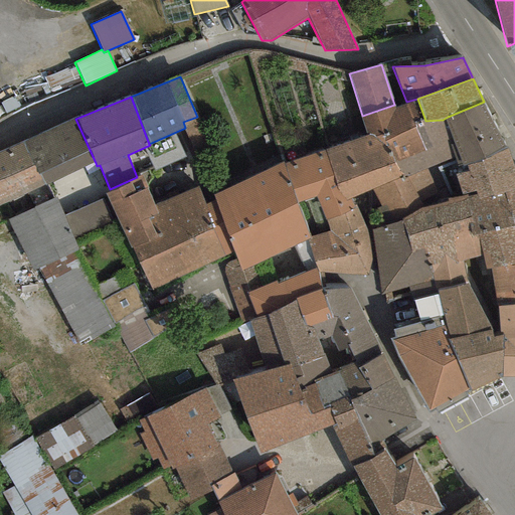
[(394,105),(362,116),(360,117),(366,135),(369,134),(387,148),(394,161),(424,151),(412,124),(425,121),(417,99),(406,102),(394,105)]
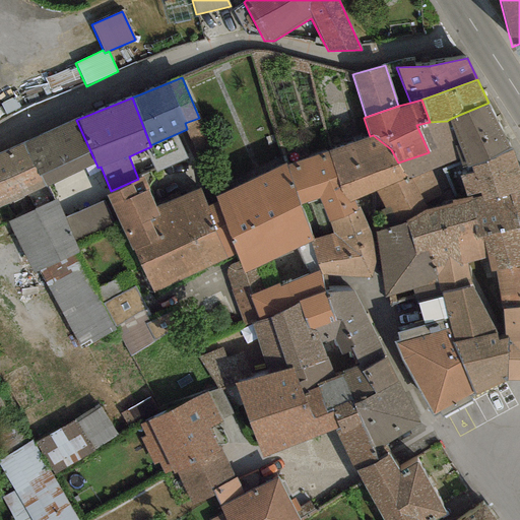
[(510,151),(489,103),(452,118),(447,121),(462,156),(468,169),(472,168),(485,161),(510,151)]
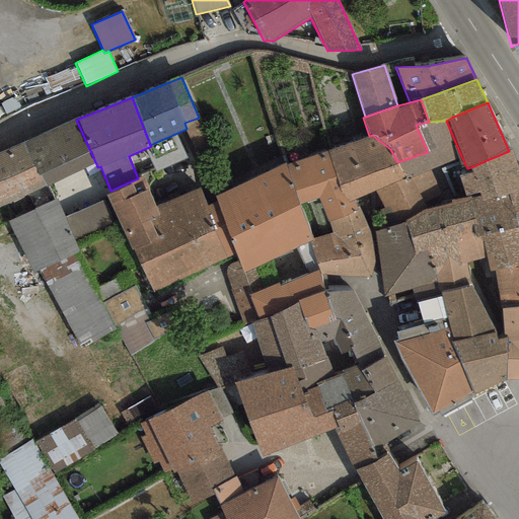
[(187,129),(184,130),(206,181),(223,174),(199,118),(184,123),(187,129)]
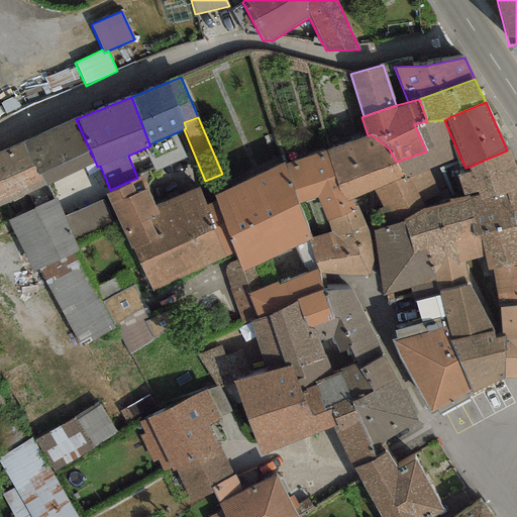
[(96,164),(76,119),(23,142),(42,187),(96,164)]
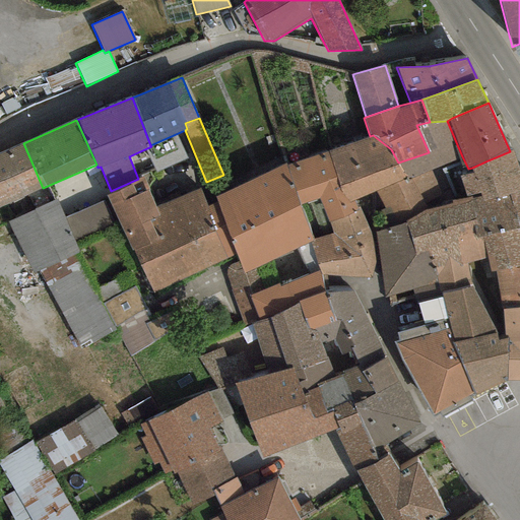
[(462,156),(447,121),(430,122),(416,125),(429,152),(398,163),(405,178),(406,180),(430,170),(462,156)]
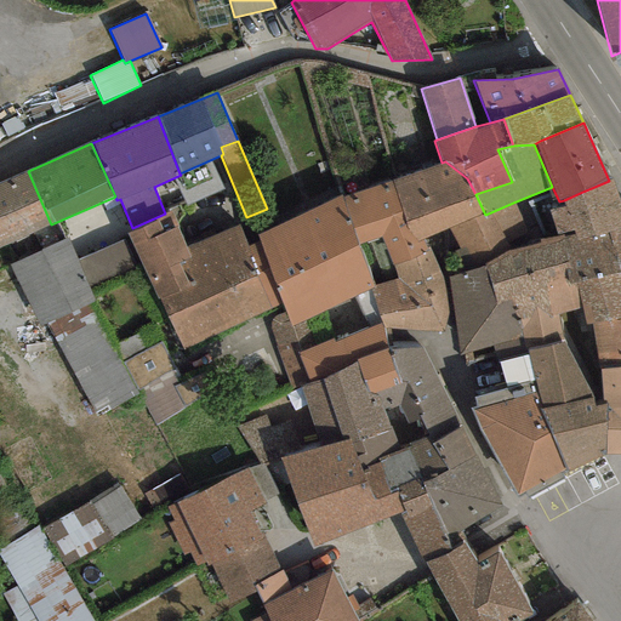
[(396,177),(391,180),(405,226),(416,243),(423,239),(448,228),(484,212),(476,194),(467,178),(445,161),(442,163),(396,177)]
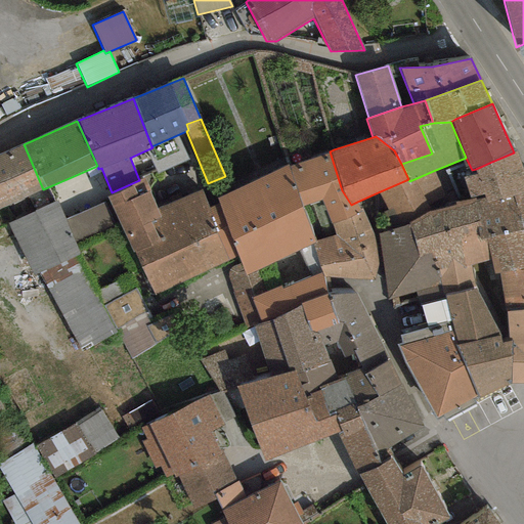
[(0,207),(43,189),(24,144),(0,154),(0,207)]
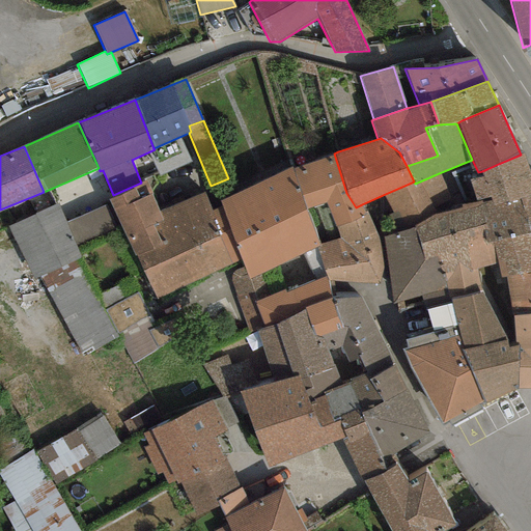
[(346,193),(334,154),(291,169),(306,211),(325,203),(335,225),(367,214),(362,204),(356,207),(346,193)]
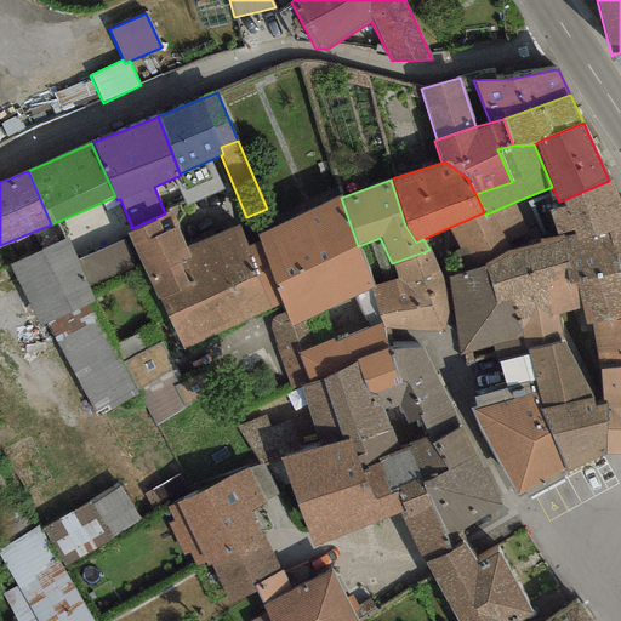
[(620,227),(620,208),(609,181),(580,193),(564,200),(565,206),(548,211),(556,234),(562,233),(573,231),(580,240),(620,227)]
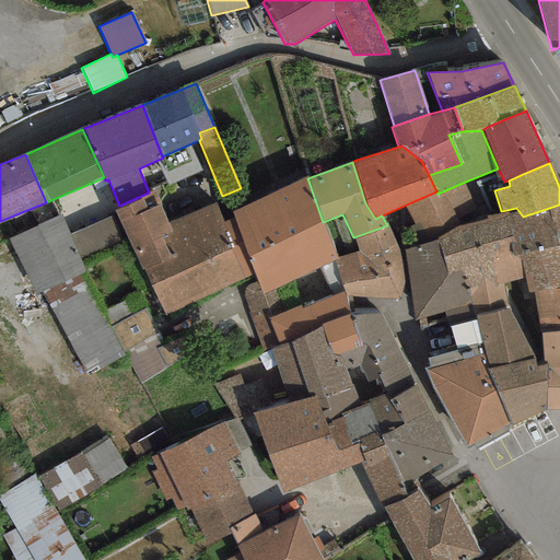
[(269,195),(300,277),(334,259),(337,258),(323,222),(307,178),(269,195)]
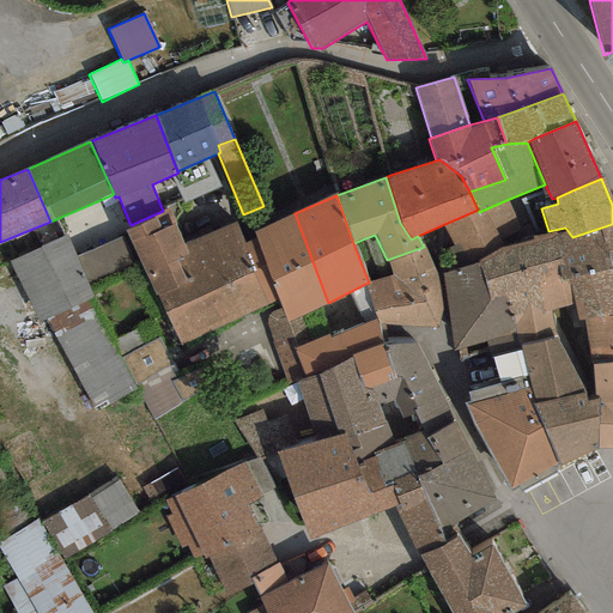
[(478,210),(442,225),(472,265),(478,262),(499,248),(526,242),(507,200),(479,212),(478,210)]
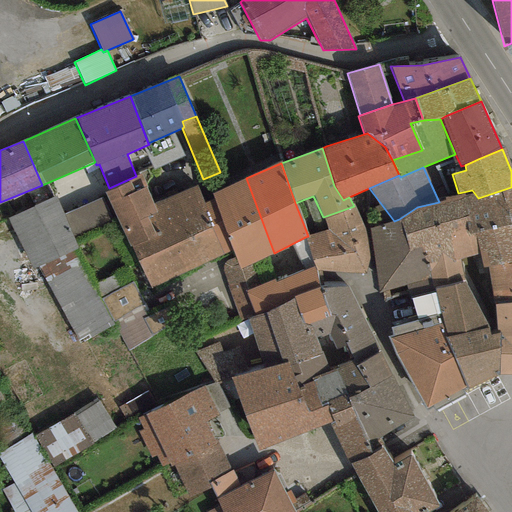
[(153,203),(140,173),(136,176),(109,188),(104,190),(130,248),(156,236),(147,217),(157,213),(153,203)]
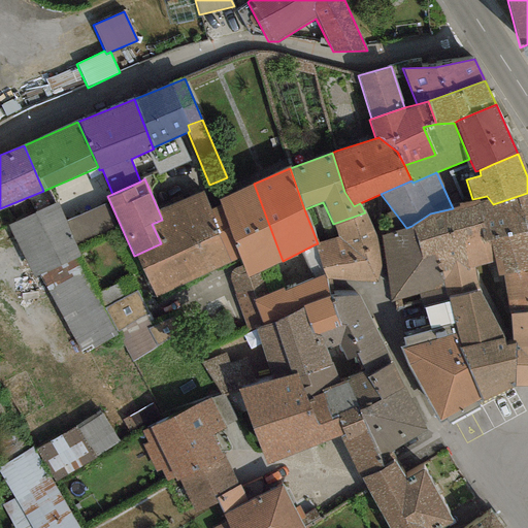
[(283,261),(254,184),(219,200),(221,205),(240,260),(241,265),(246,278),(259,273),(283,261)]
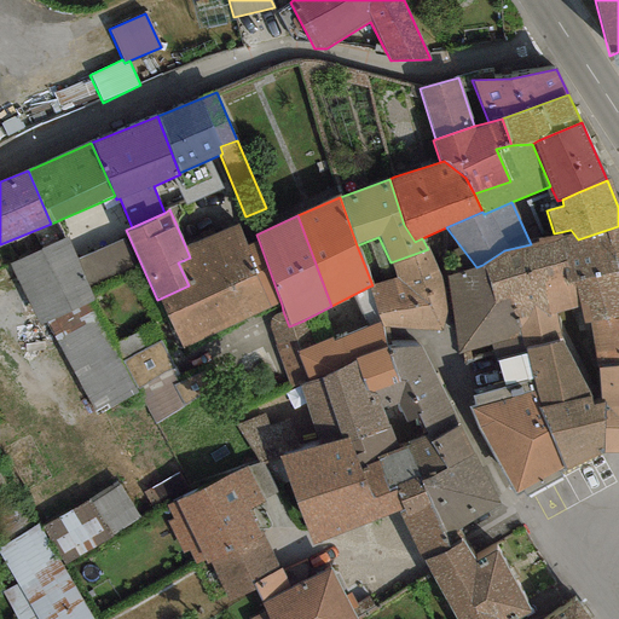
[(282,305),(259,241),(248,246),(239,225),(185,246),(190,258),(178,262),(189,285),(157,300),(184,348),(282,305)]
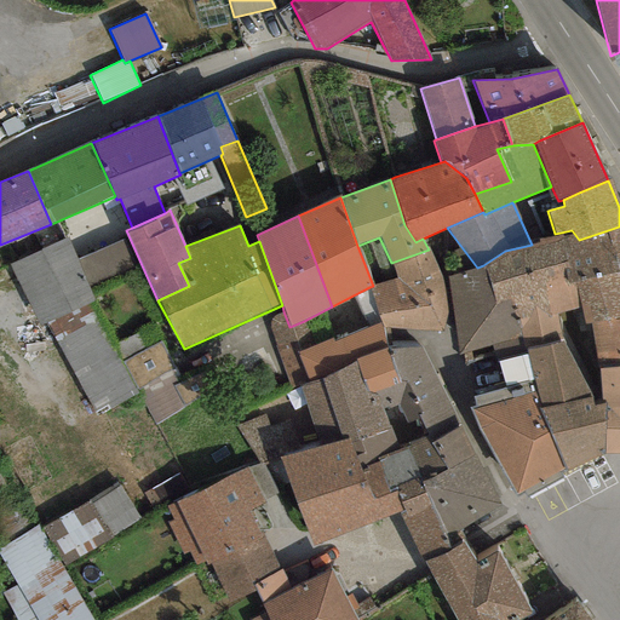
[(575,281),(619,273),(619,227),(579,240),(572,230),(561,233),(568,282),(575,281)]
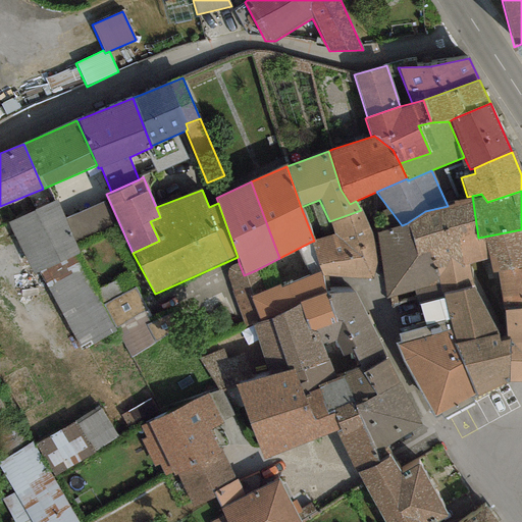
[(425,211),(407,223),(416,256),(432,253),(438,283),(455,284),(470,278),(468,264),(486,260),(484,237),(478,238),(472,196),(467,197),(453,202),(453,205),(448,206),(425,211)]
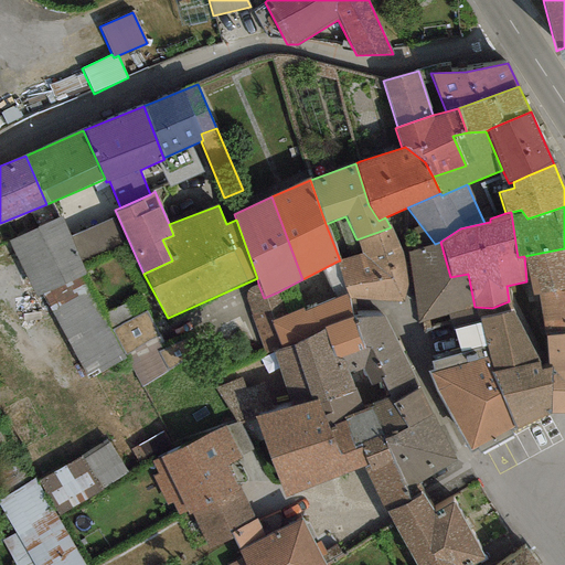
[(61,217),(7,241),(36,295),(40,292),(82,274),(85,273),(80,260),(120,241),(110,217),(70,236),(61,217)]
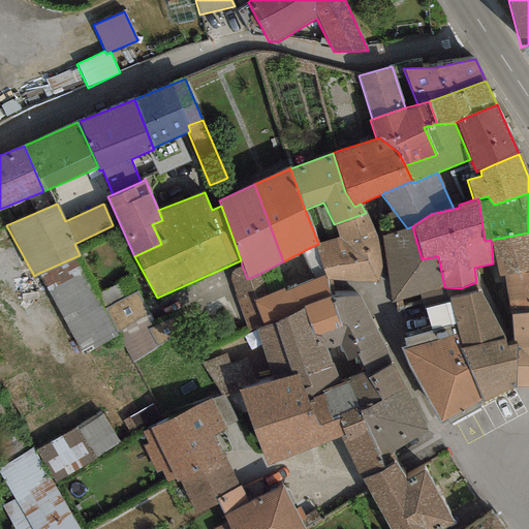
[(376,236),(366,213),(334,224),(339,237),(318,244),(315,245),(325,275),(327,279),(376,282),(381,267),(376,236)]
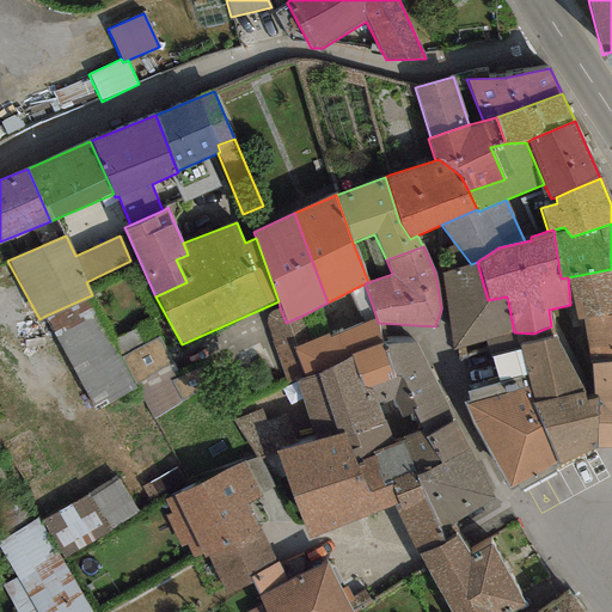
[(471,264),(442,273),(452,349),(488,341),(514,332),(507,297),(488,300),(477,262),(471,264)]
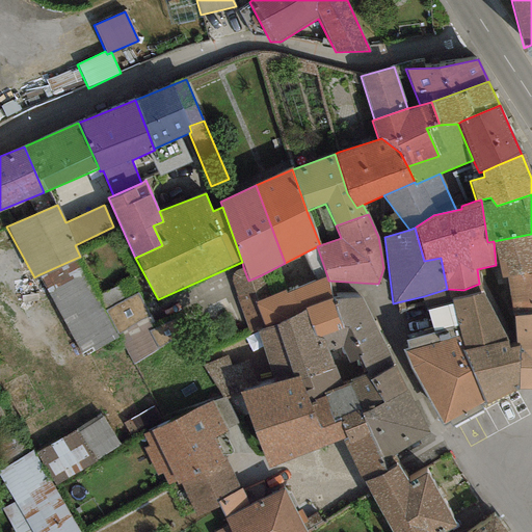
[(531,272),(531,234),(494,241),(496,265),(502,277),(506,277),(531,272)]
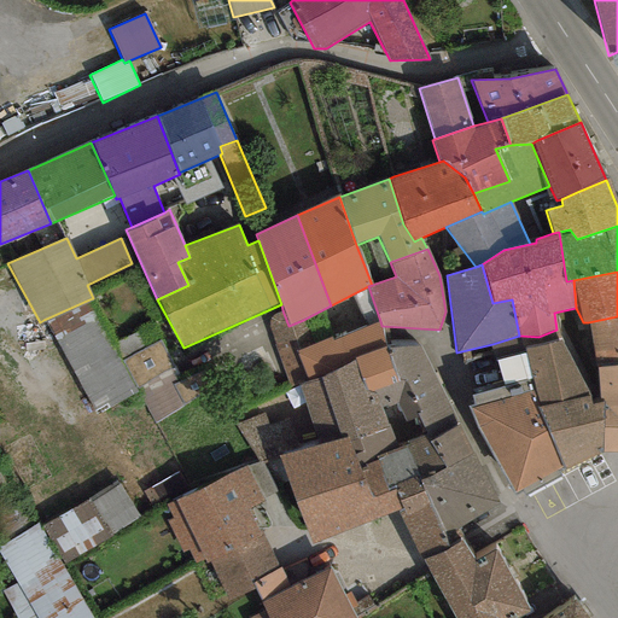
[(89,299),(44,320),(93,409),(105,403),(109,409),(136,395),(118,362),(89,299)]
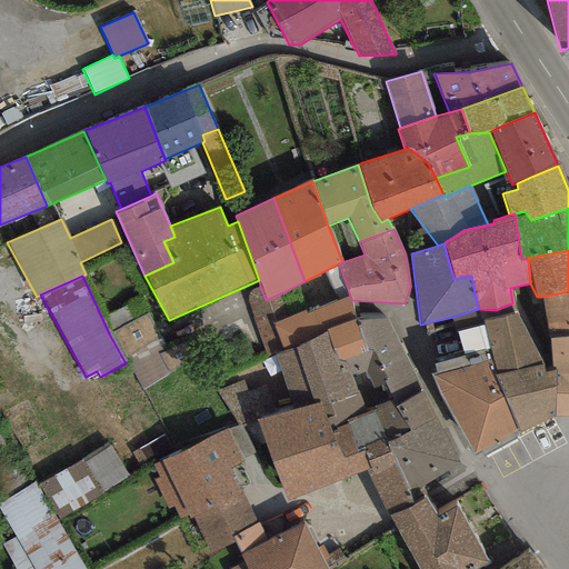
[(266,300),(260,286),(250,290),(247,299),(267,358),(276,355),(283,351),(272,323),(286,318),(279,295),(266,300)]
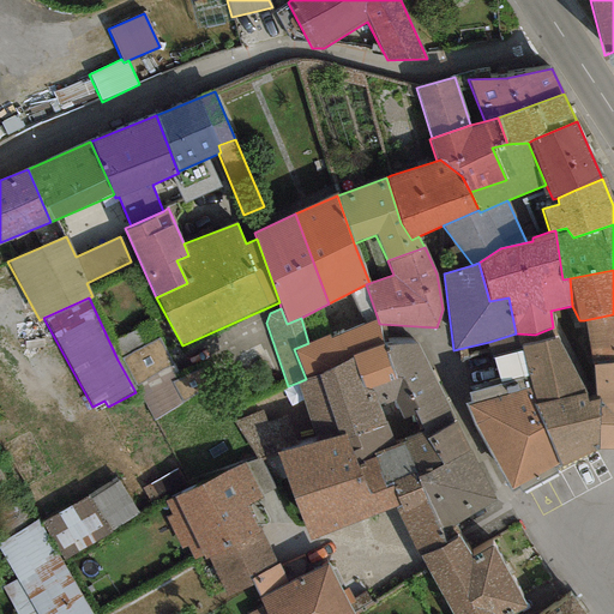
[(613,314),(584,320),(591,366),(613,363),(613,314)]
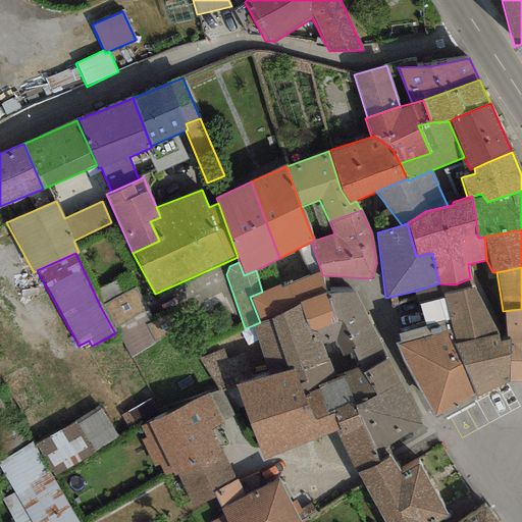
[(322,275),(321,271),(280,288),(279,284),(262,292),(250,297),(260,322),(272,319),(300,303),(308,330),(316,331),(334,322),(325,295),(322,275)]
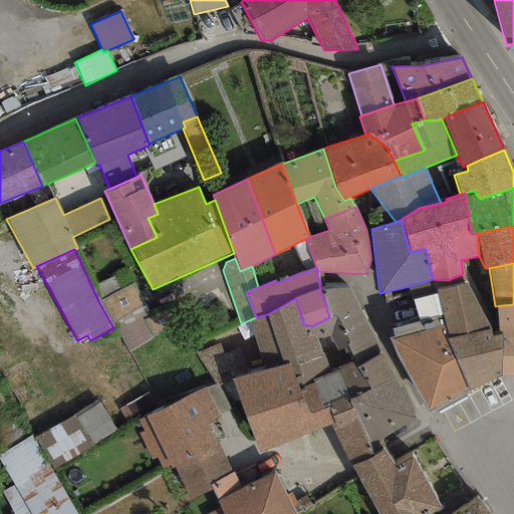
[(134,281),(98,301),(113,328),(126,352),(152,337),(143,322),(153,316),(134,281)]
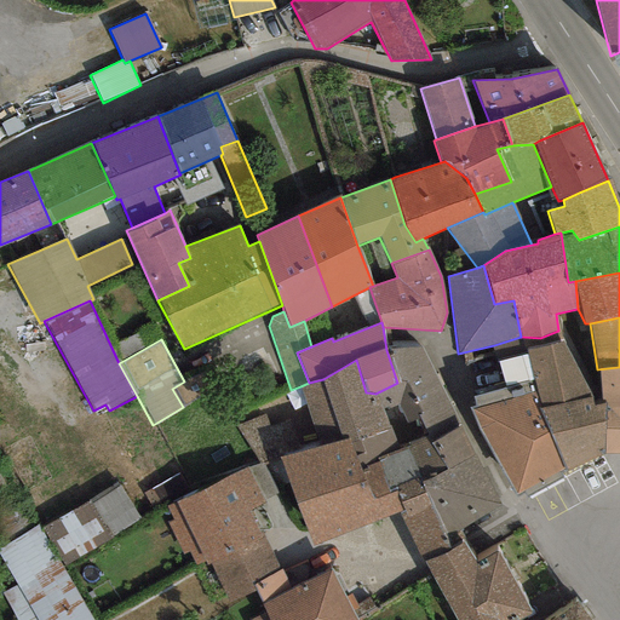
[(563,342),(526,350),(535,391),(539,409),(592,396),(563,342)]
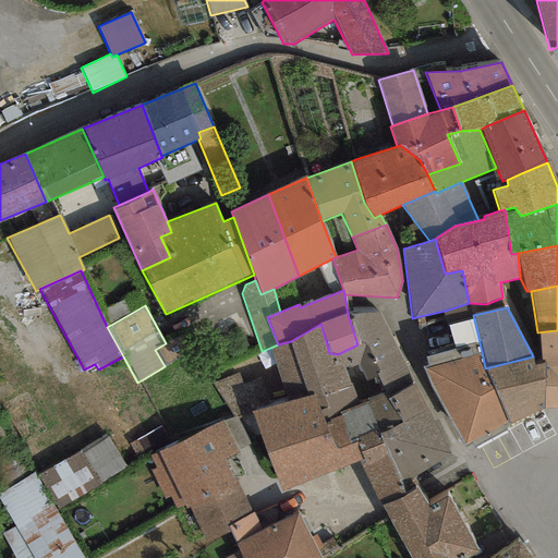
[(379,312),(348,315),(358,344),(338,354),(344,370),(359,364),(365,380),(377,377),(386,392),(388,400),(413,383),(379,312)]
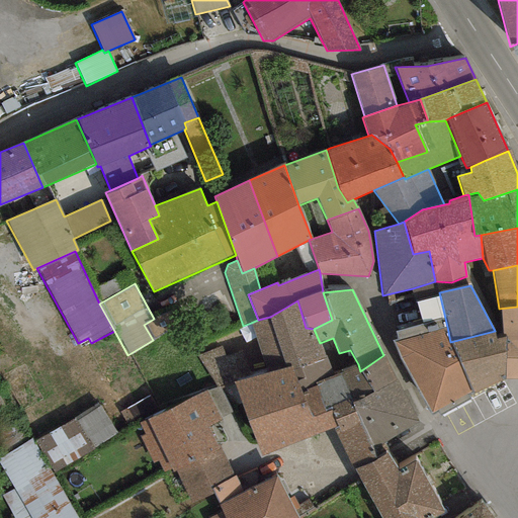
[(251,323),(267,373),(290,367),(325,354),(320,343),(314,329),(306,328),(297,300),(270,317),(258,320),(251,323)]
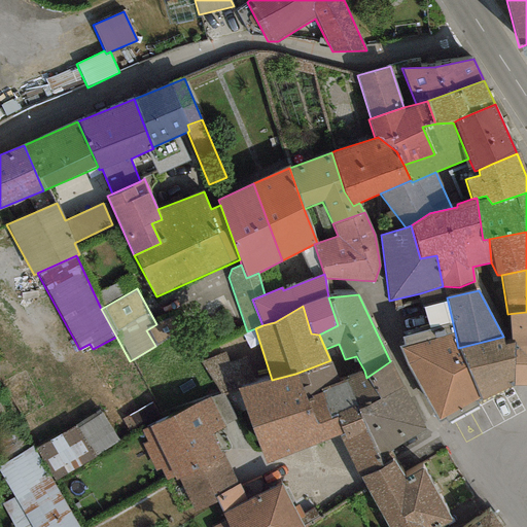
[(185,309),(156,324),(146,330),(155,346),(195,324),(185,309)]
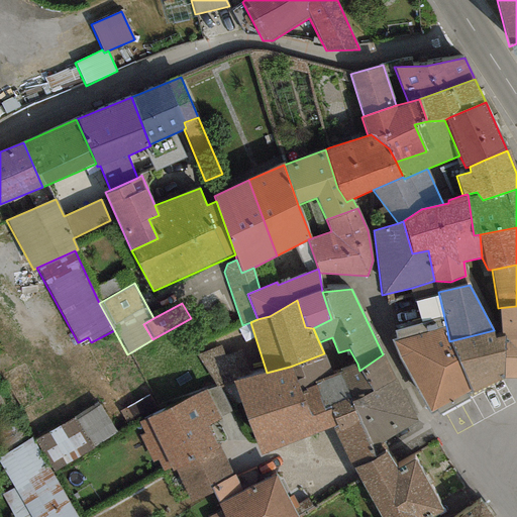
[(516,306),(498,308),(501,337),(504,379),(516,379),(516,306)]
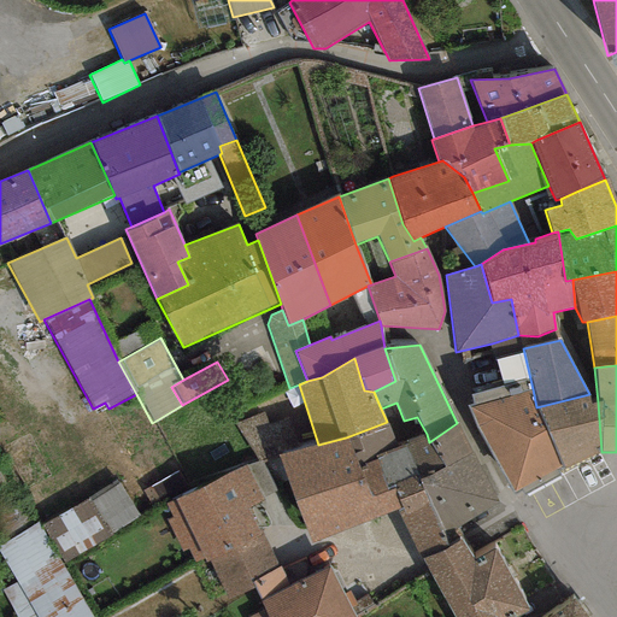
[(533,389),(468,406),(491,452),(512,493),(562,465),(536,407),(533,389)]
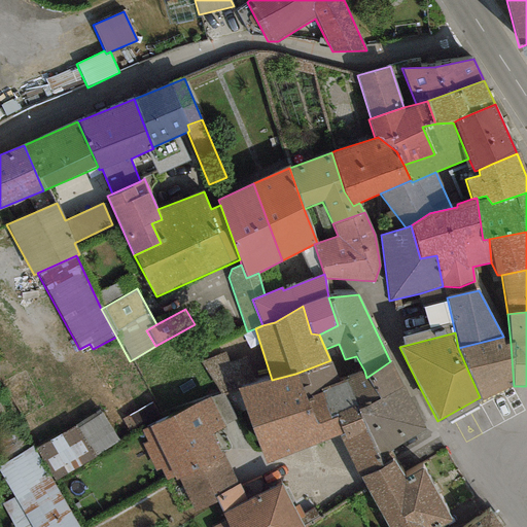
[(481,400),(514,386),(511,344),(505,346),(503,337),(458,348),(480,397),(481,400)]
